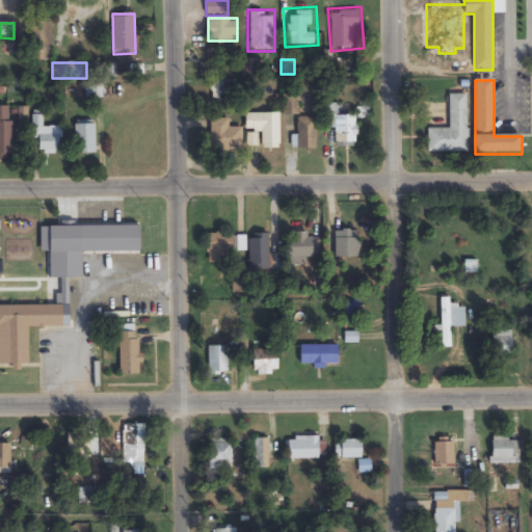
[(234,81),(211,81),(211,104),(234,104),(234,81)]
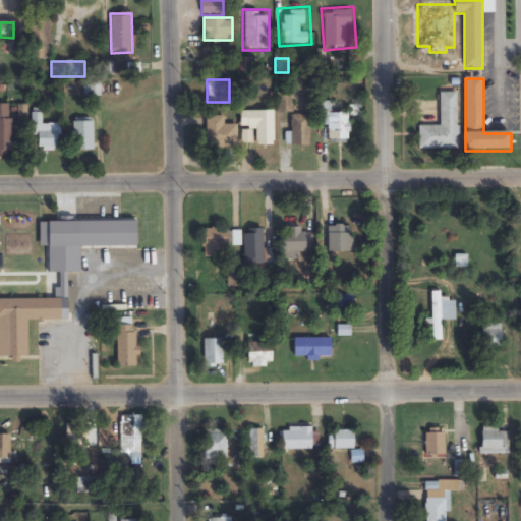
[(418,150),(457,150),(457,93),(440,93),(440,126),(418,126),(418,150)]
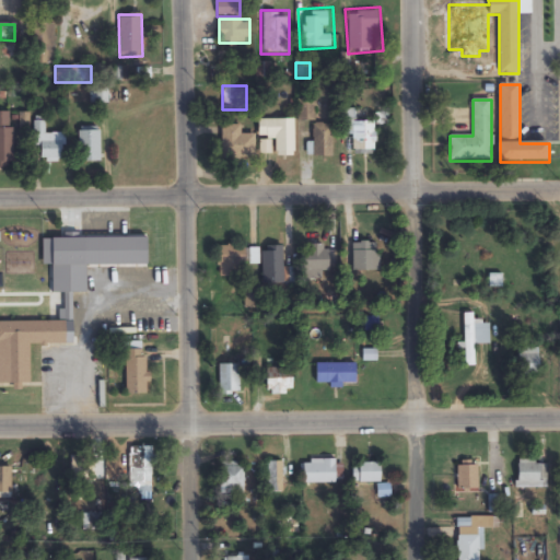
[(354,109),(339,109),(339,135),(353,135),(353,155),(374,155),(374,121),(354,121),(354,109)]
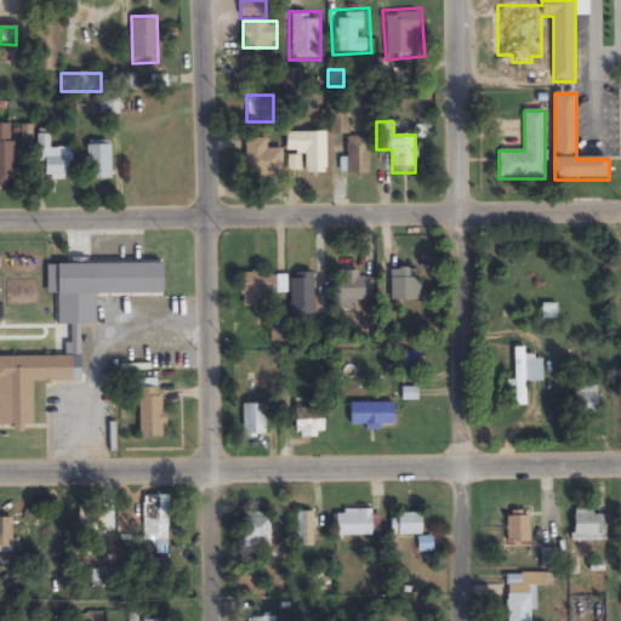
[(0,187),(15,187),(15,125),(0,124),(0,187)]
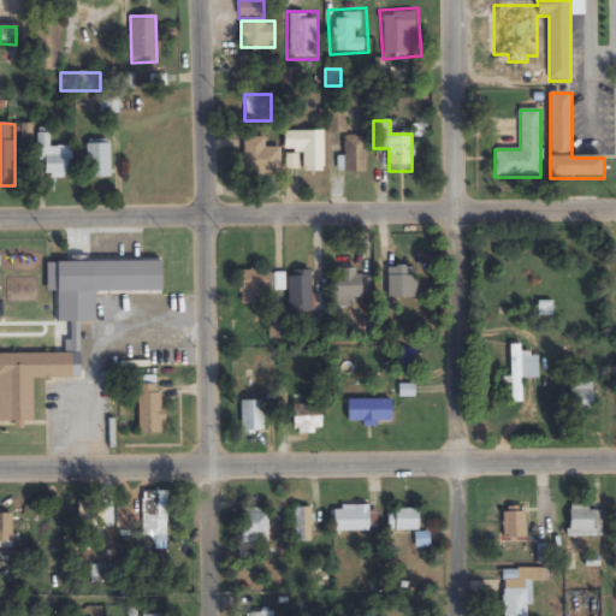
[(324,131),(284,131),(284,153),(303,153),(303,172),(324,172),(324,131)]
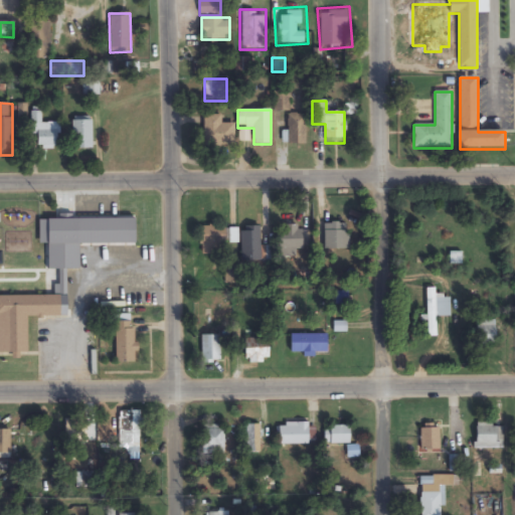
[(37,135),(38,150),(60,150),(59,123),(40,123),(40,113),(32,113),(32,135),(37,135)]
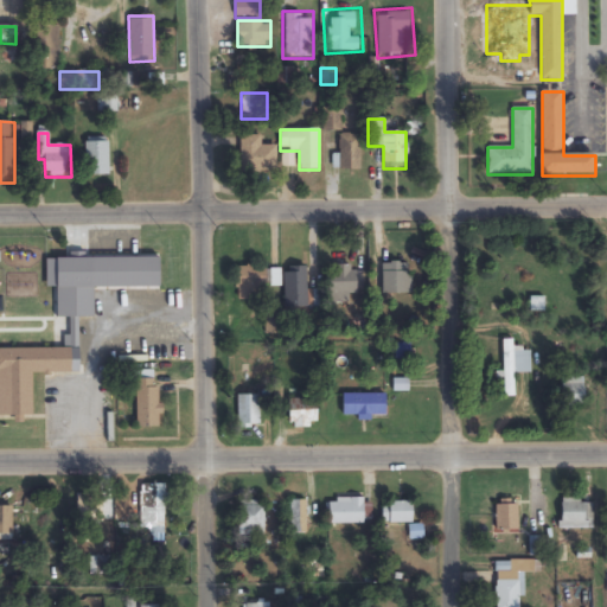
[(241,173),(276,173),(276,146),(261,146),(261,135),(241,135),(241,173)]
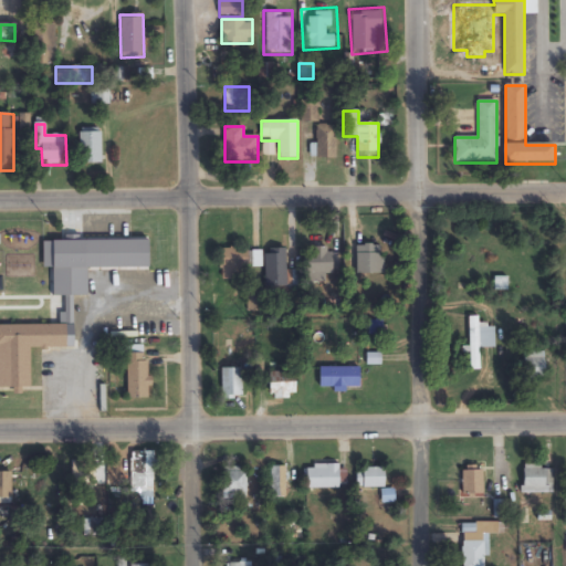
[(316,160),(337,160),(337,126),(316,126),(316,160)]
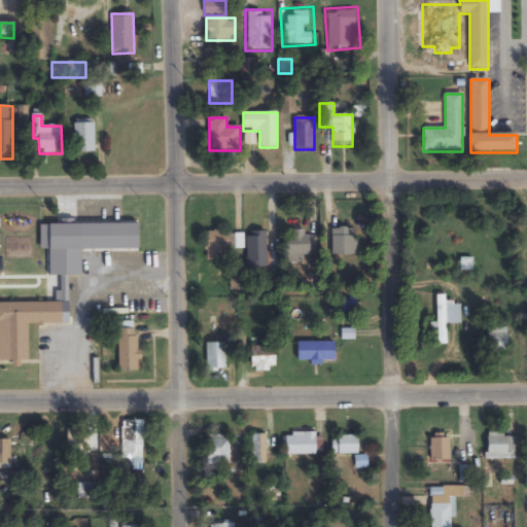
[(95,153),(95,121),(74,121),(74,153),(95,153)]
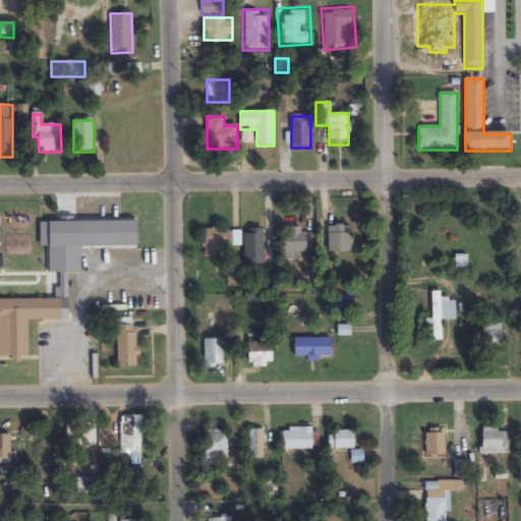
[(329,227),(329,252),(352,252),(352,227),(329,227)]
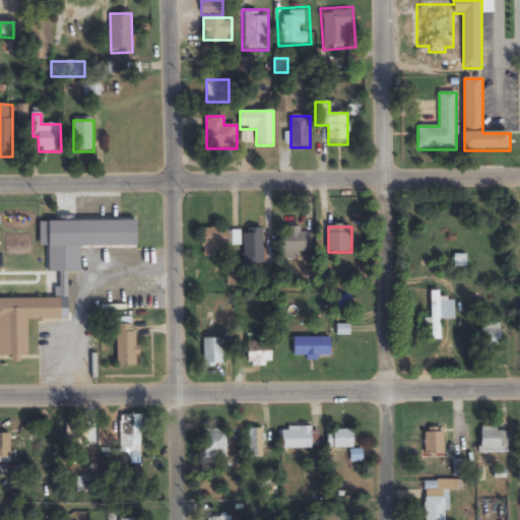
[(202,257),(229,257),(229,229),(202,229),(202,257)]
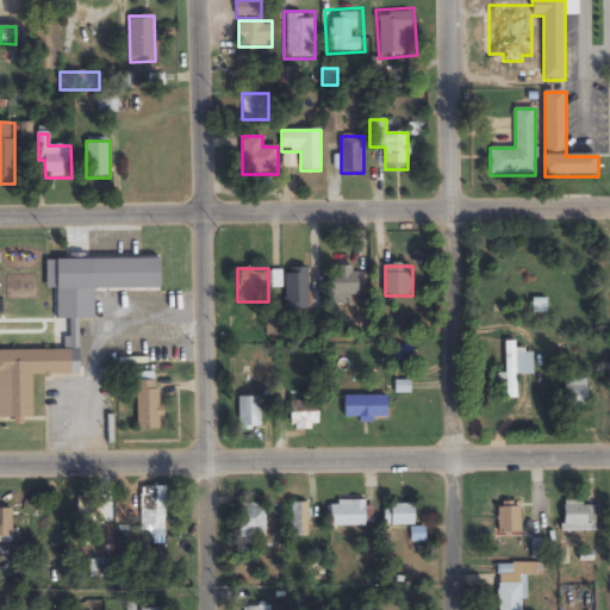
[(359,268),(330,268),(330,294),(359,294),(359,268)]
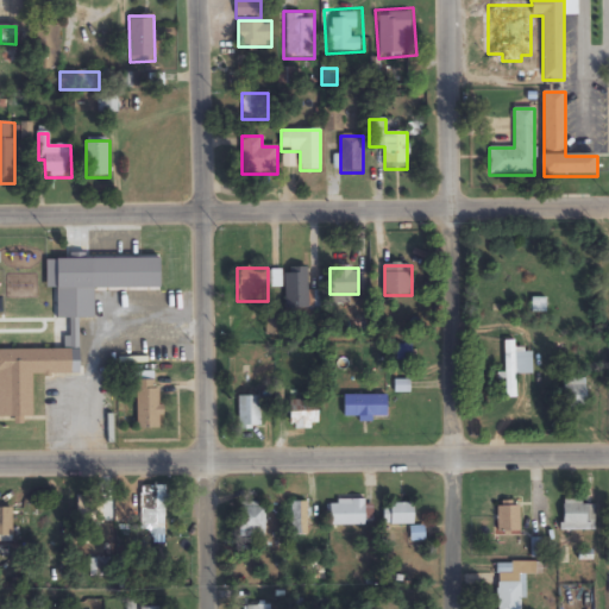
[(309,269),(286,269),(286,309),(309,309),(309,269)]
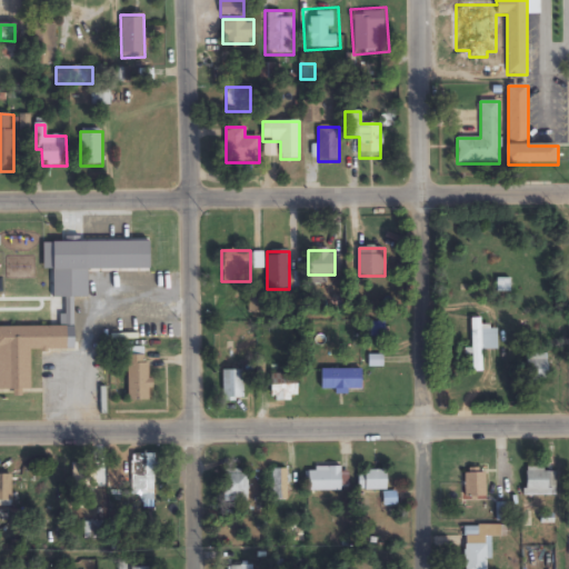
[(497,350),(497,330),(481,330),(481,319),(471,319),(472,372),(483,372),(482,350),(497,350)]
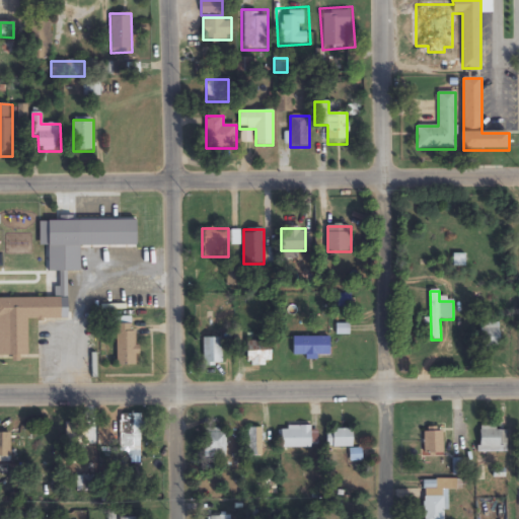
[(0,299),(0,356),(27,356),(27,320),(61,320),(61,298),(0,299)]
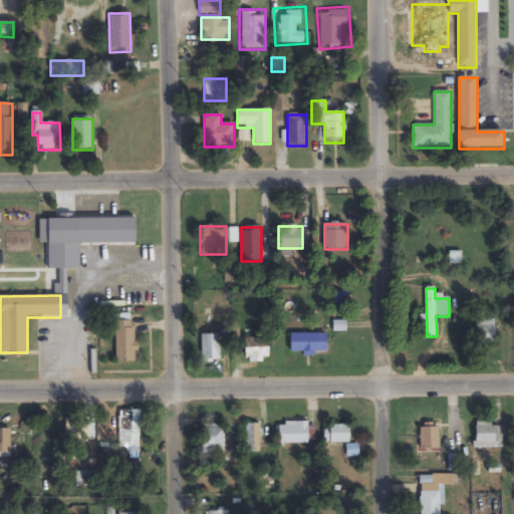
[(477,315),(477,345),(496,345),(496,315),(477,315)]
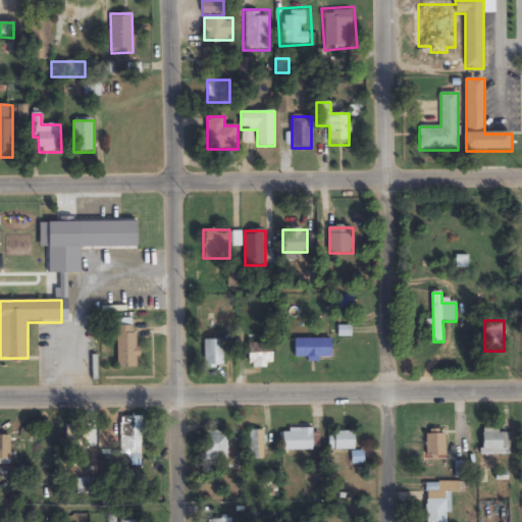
[(117,369),(137,369),(137,327),(117,327),(117,369)]
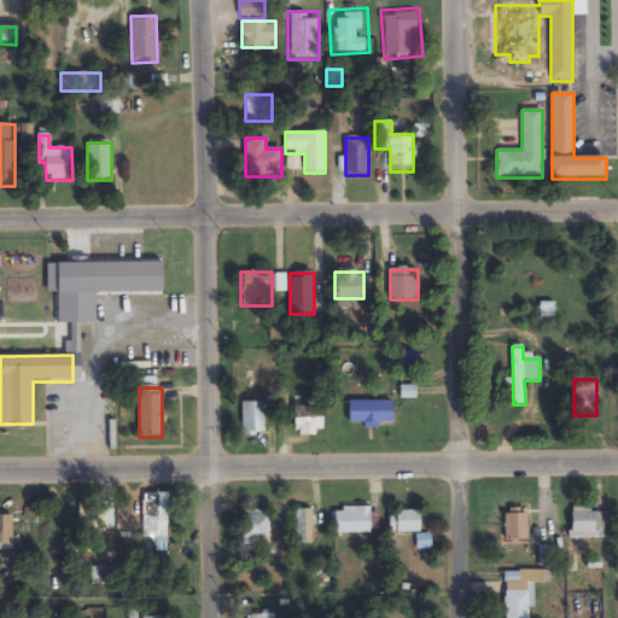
[(394,424),(394,401),(349,401),(349,424),(394,424)]
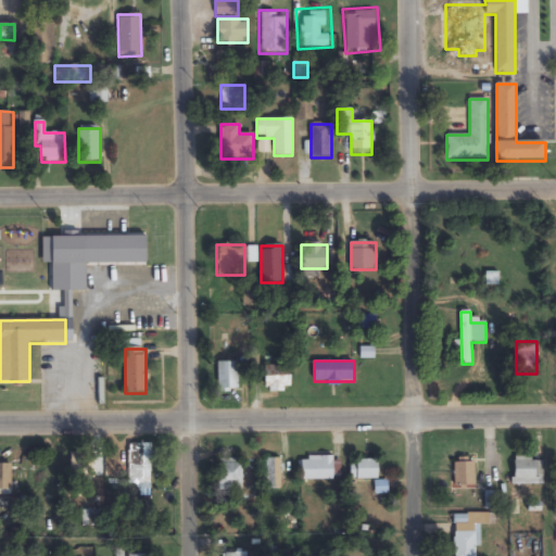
[(218,363),(218,391),(238,391),(238,363),(218,363)]
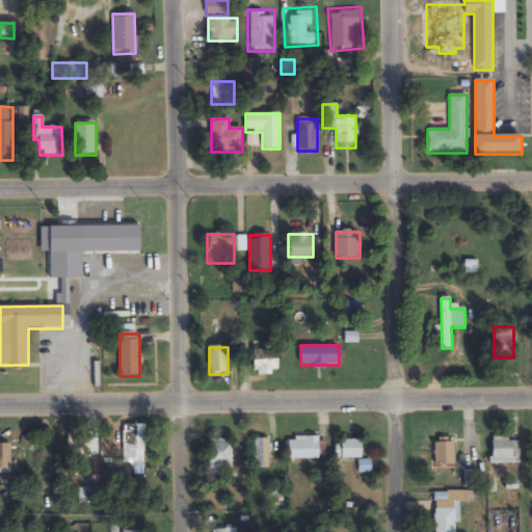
[(254,350),(254,375),(277,375),(277,350),(254,350)]
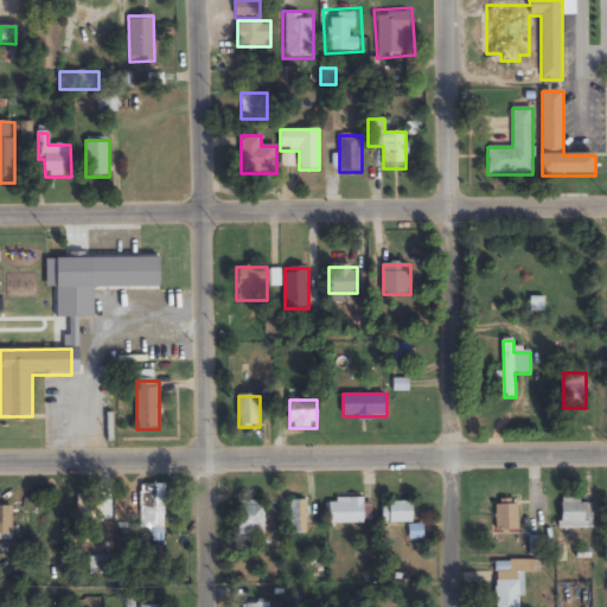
[(165,485),(140,485),(140,535),(165,535),(165,485)]
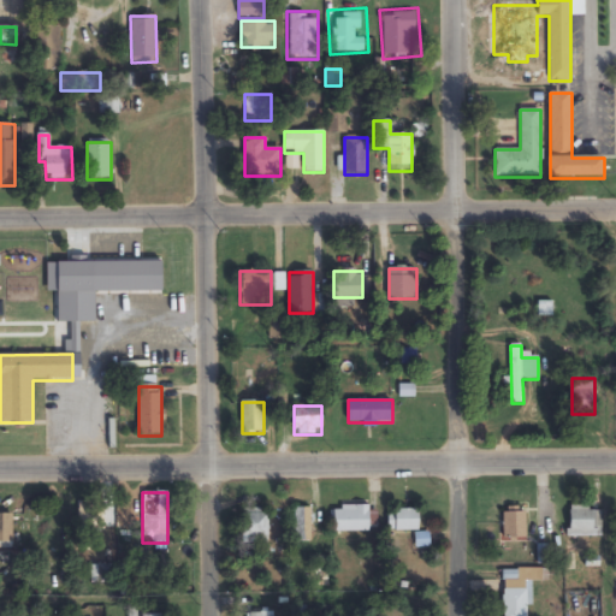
[(335,507),(335,533),(369,533),(369,507),(335,507)]
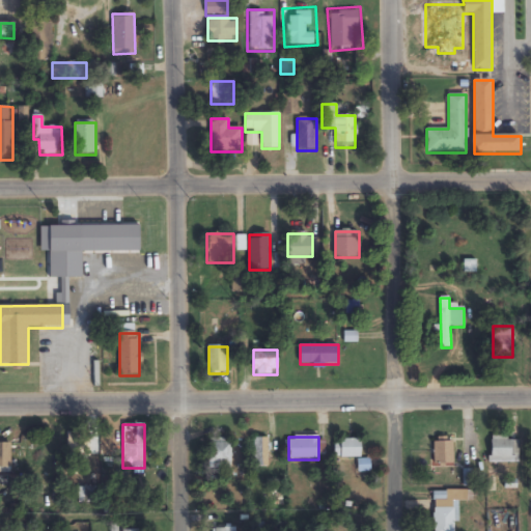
[(230,469),(231,440),(210,439),(208,469),(230,469)]
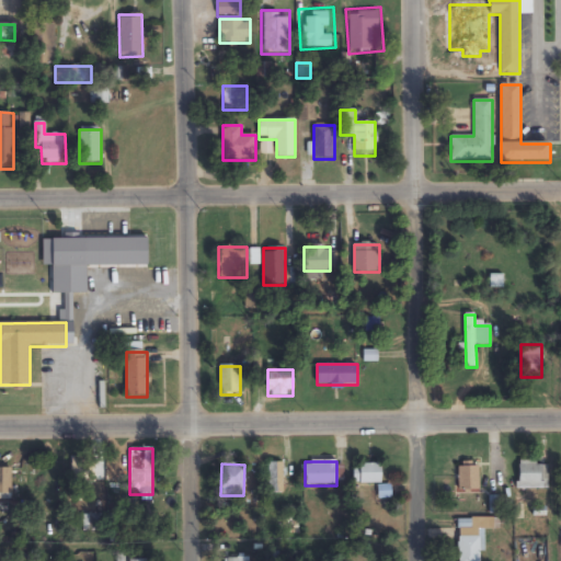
[(266,464),(266,494),(283,494),(283,464),(266,464)]
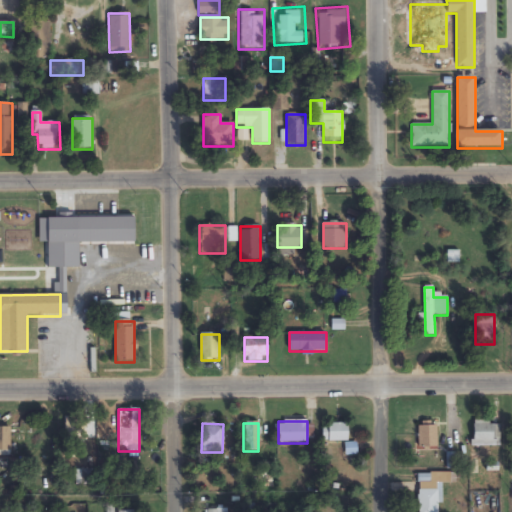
[(328,442),(349,442),(349,424),(328,424),(328,442)]
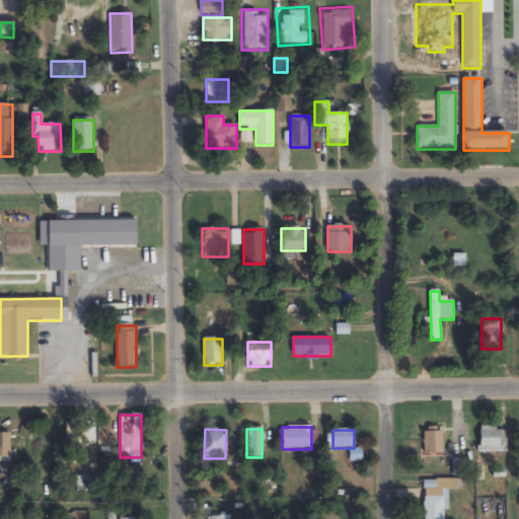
[(425,455),(443,455),(443,430),(425,430),(425,455)]
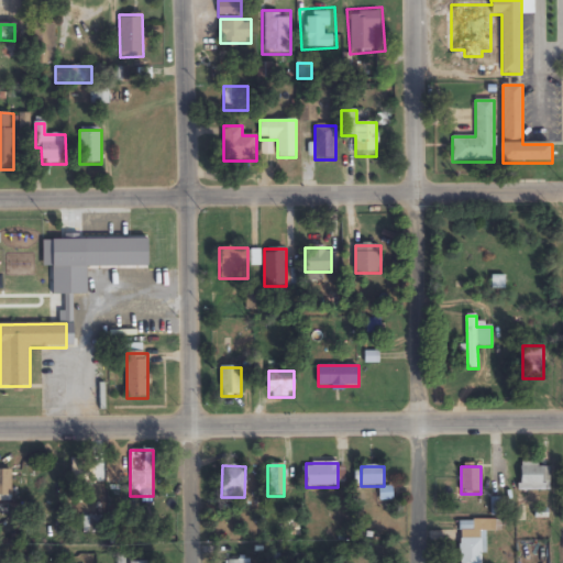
[(550,490),(550,466),(521,466),(521,490),(550,490)]
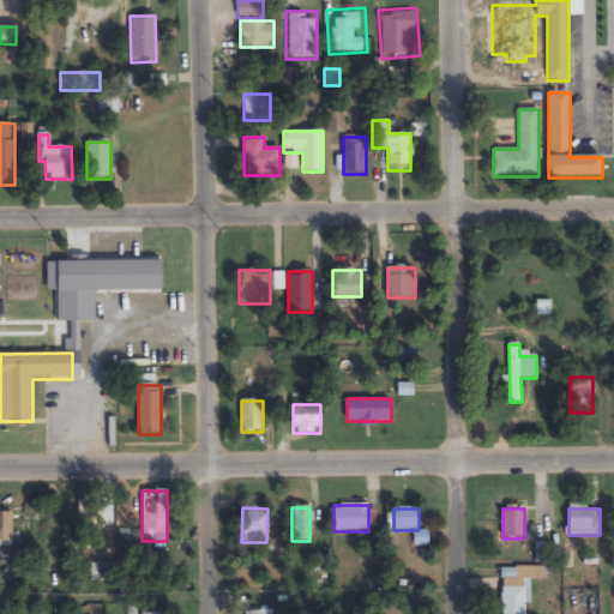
[(104,510),(79,510),(79,529),(104,529),(104,510)]
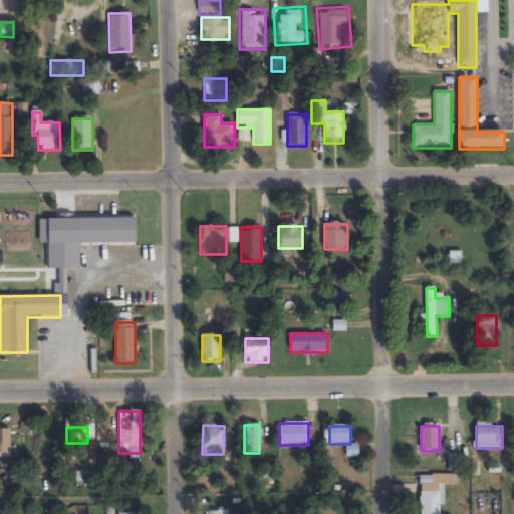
[(0,454),(11,454),(11,430),(0,429),(0,454)]
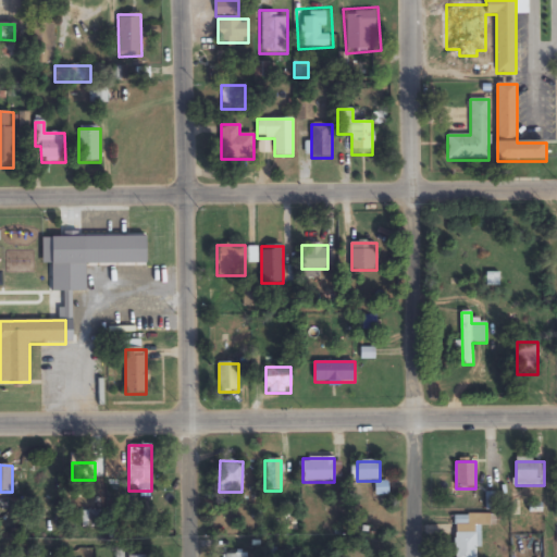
[(33,504),(50,504),(50,468),(33,468),(33,504)]
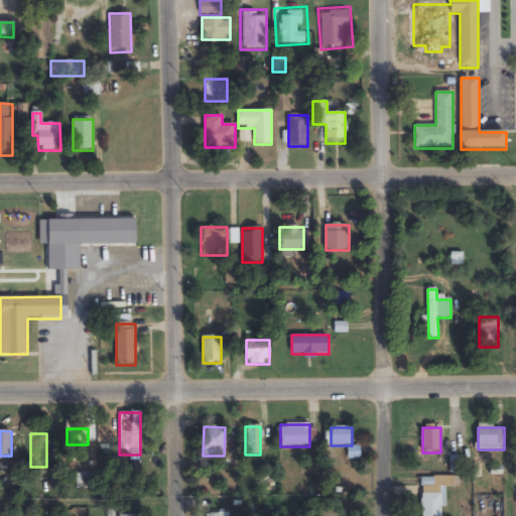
[(360,459),(360,447),(349,447),(349,459),(360,459)]
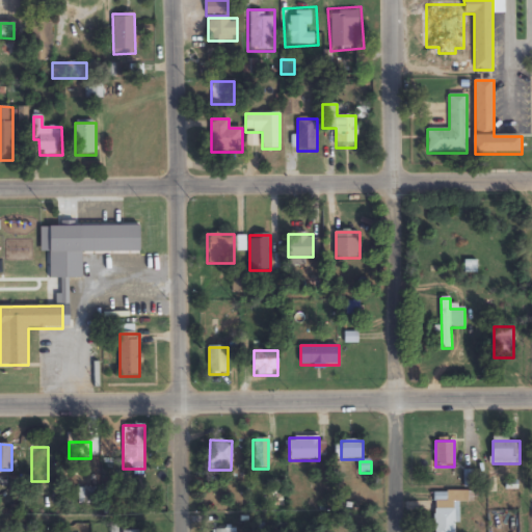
[(94,488),(78,488),(79,505),(95,504),(94,488)]
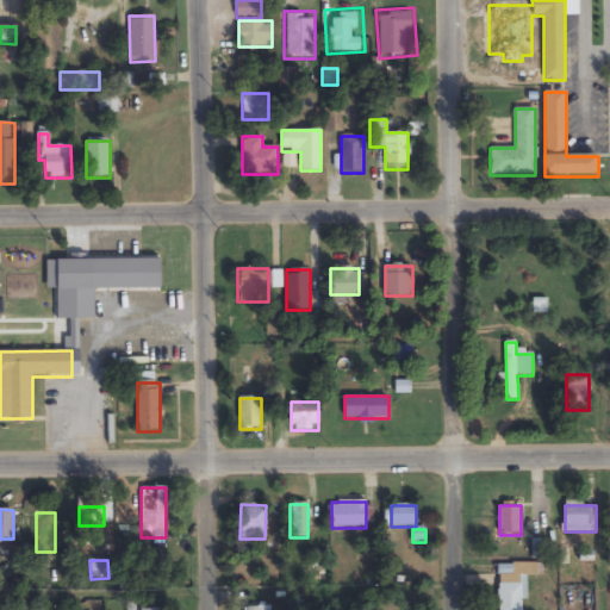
[(498,609),(523,609),(524,567),(499,567),(498,609)]
